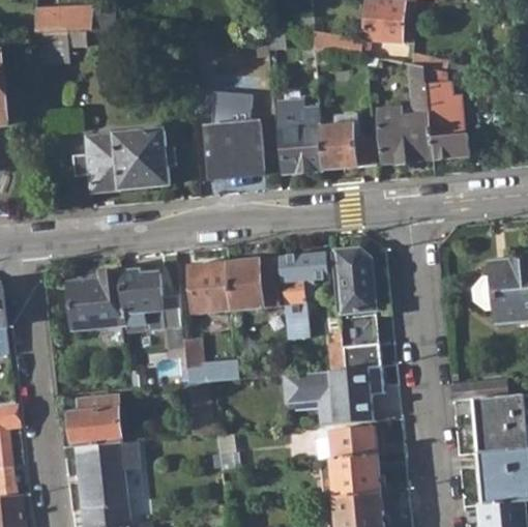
[(93,27),(113,28),(116,0),(95,0),(94,11),(93,27)]
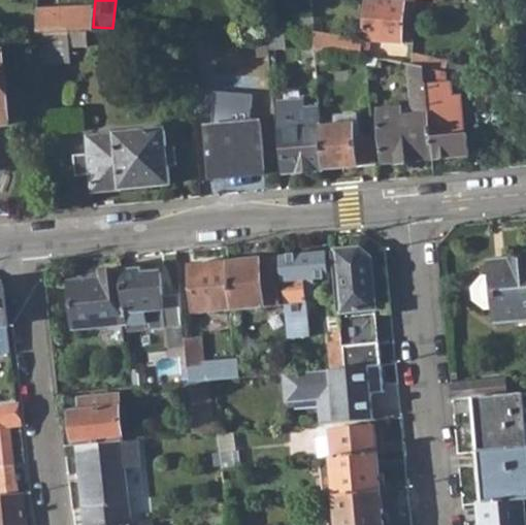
[(364,0),(361,38),(360,41),(359,53),(367,55),(369,38),(413,40),(415,6),(403,6),(404,0),(364,0)]
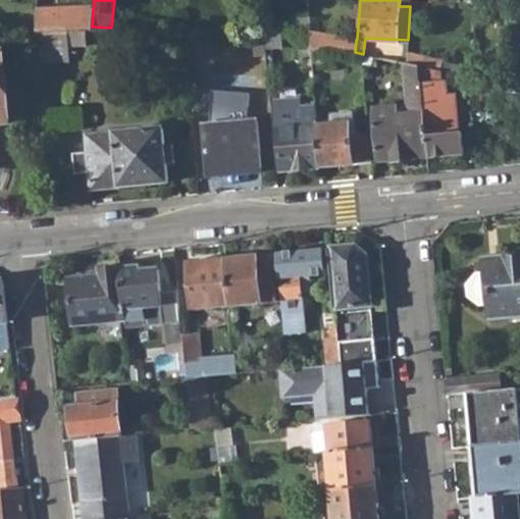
[(92,27),(93,11),(84,12),(83,5),(37,6),(36,29),(86,27),(92,27)]
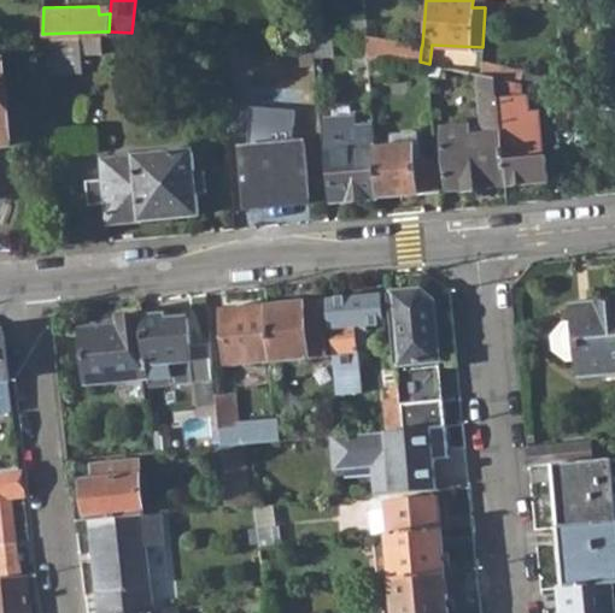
[(382,56),(420,62),(421,48),(379,41),(375,16),(365,16),(368,53),(382,56)]
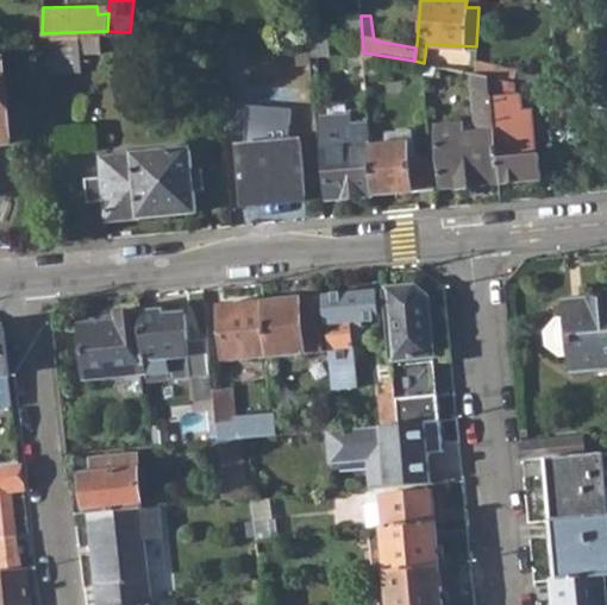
[(36,33),(39,73),(81,69),(80,51),(100,50),(100,31),(42,33),(36,33)]
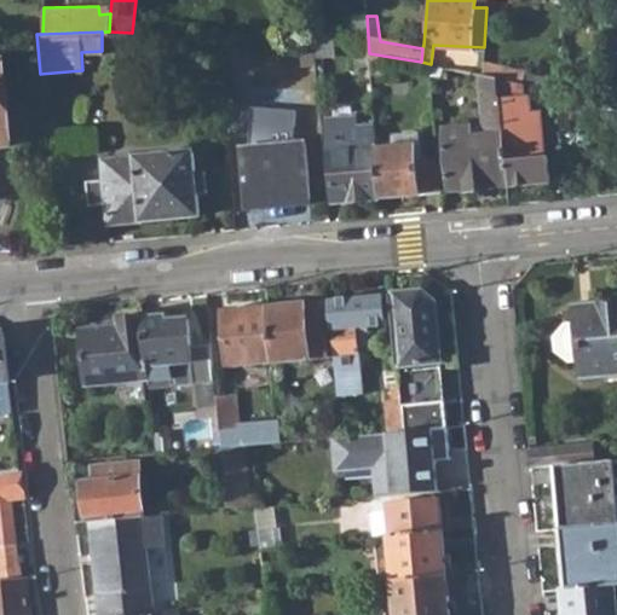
[(332,32),(313,32),(315,44),(315,52),(334,51),(332,32)]
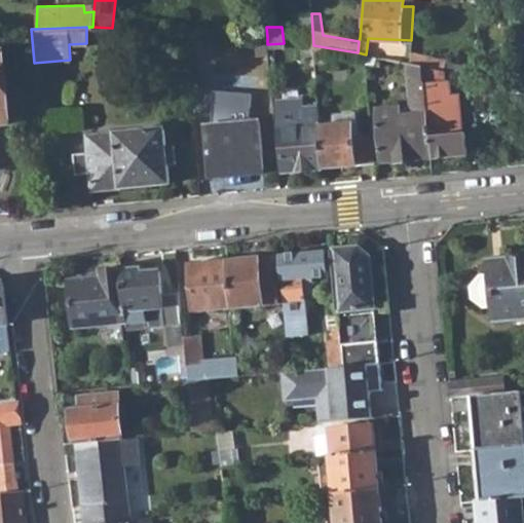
[(257,49),(268,50),(267,44),(267,37),(257,37),(257,49)]
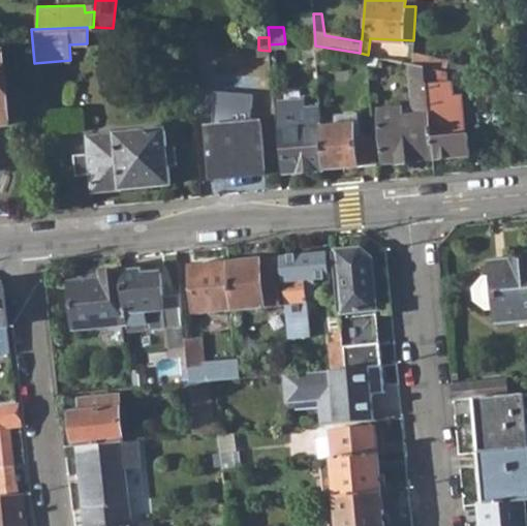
[(315,45),(317,62),(330,62),(328,48),(315,45)]
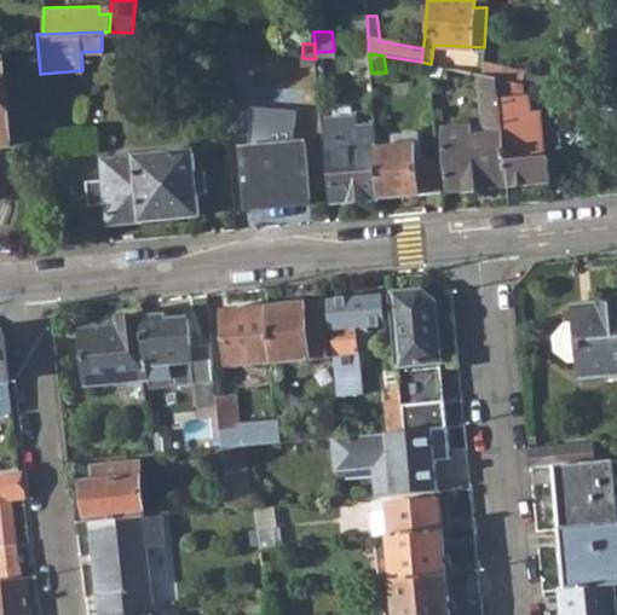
[(0,144),(12,144),(3,58),(0,58),(0,144)]
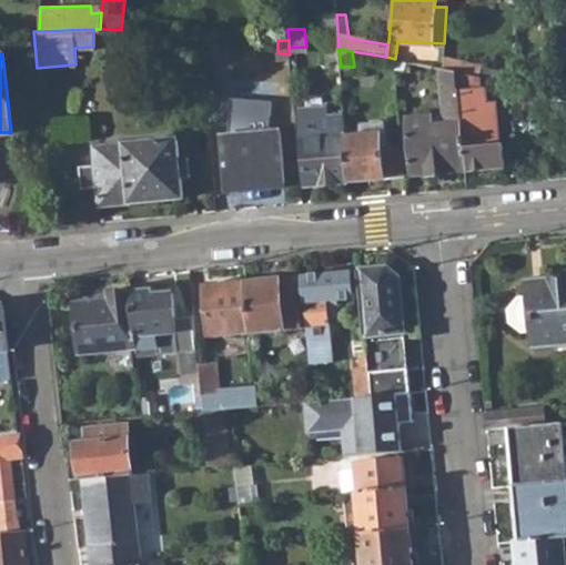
[(478,77),(508,86),(512,73),(444,53),(443,67),(443,68),(455,71),(478,77)]
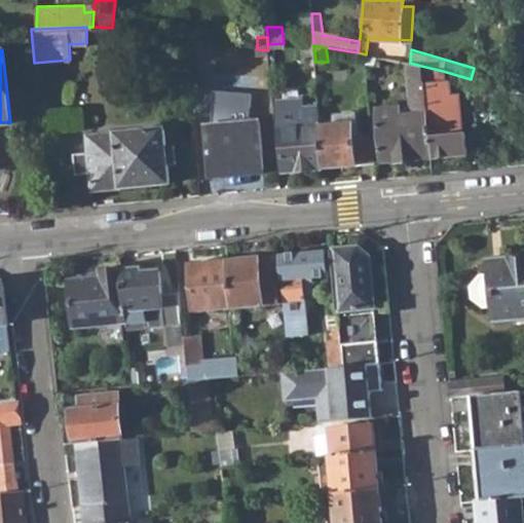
[(374,108),(379,160),(428,157),(421,66),(410,63),(410,62),(406,62),(411,113),(401,115),(399,106),(374,108)]
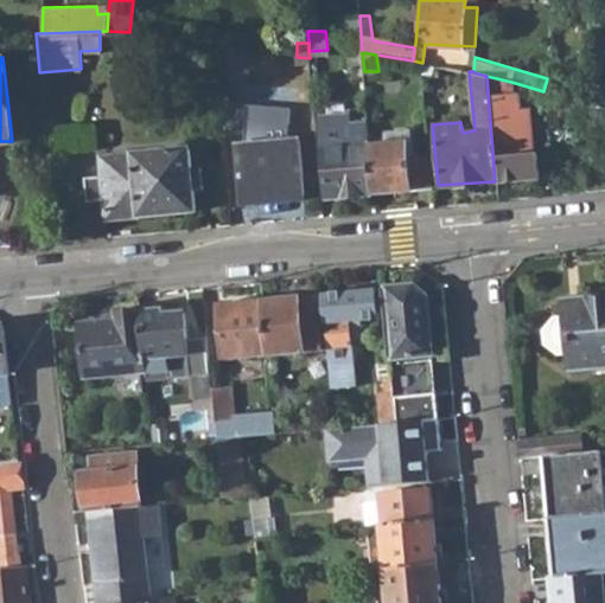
[(513,95),(511,82),(486,76),(495,181),(539,177),(537,154),(532,154),(527,109),(517,110),(516,95),(513,95)]
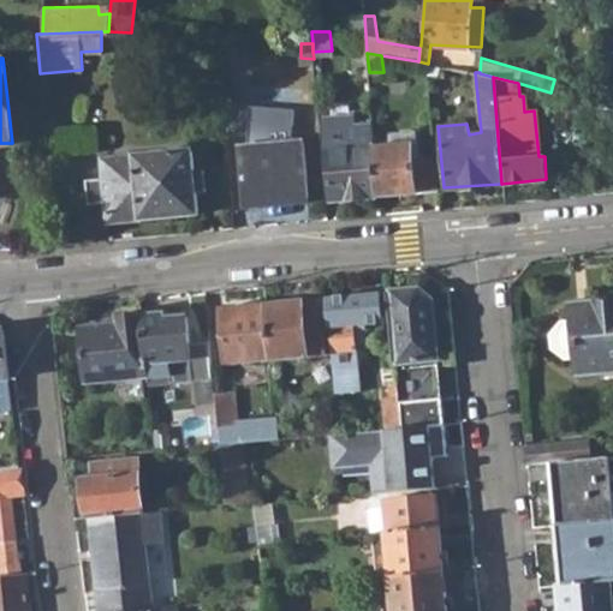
[(570,97),(589,102),(593,90),(573,84),(570,97)]
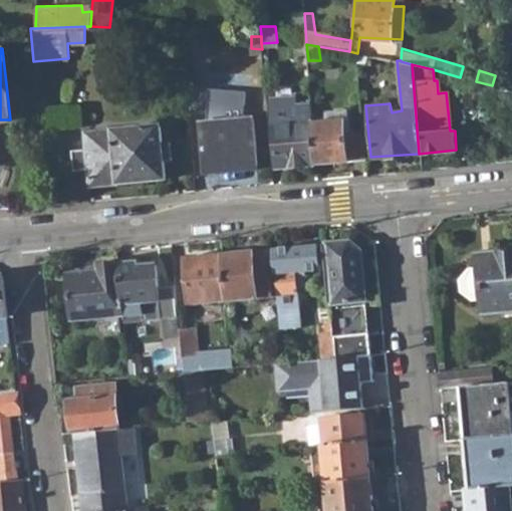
[(294,95),(269,96),(274,166),(313,163),(311,121),(310,101),(294,102),(294,95)]
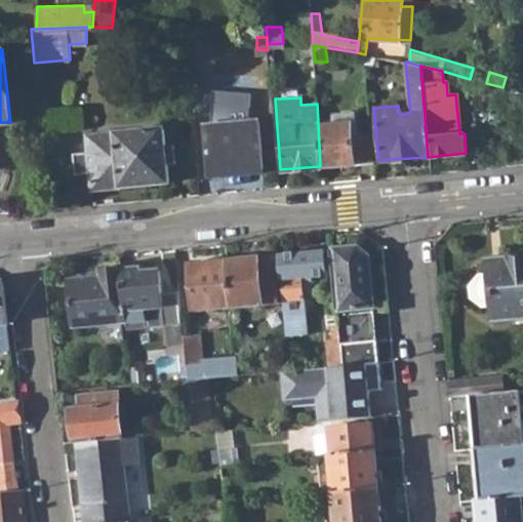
[(332,122),(318,124),(320,166),(371,162),(369,132),(352,133),(351,121),(355,119),(354,111),(331,113),(332,122)]
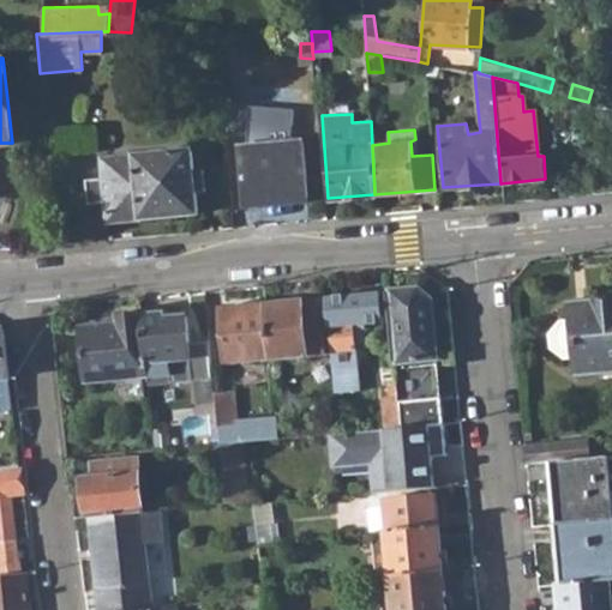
[(238,144),(244,200),(306,194),(300,138),(238,144)]
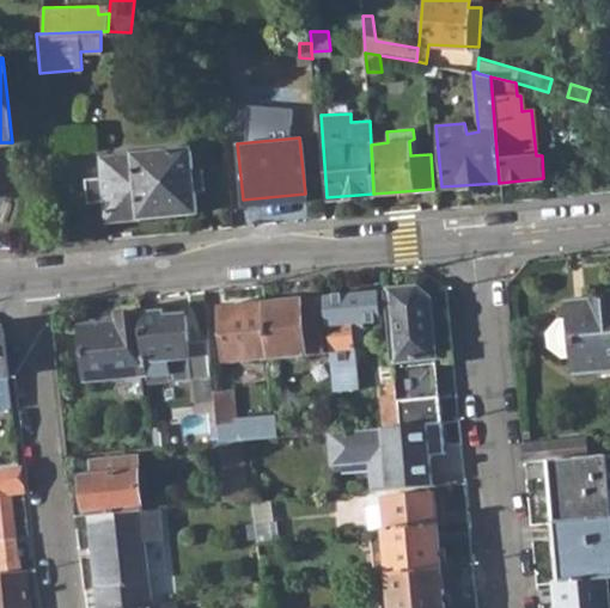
[(105,201),(107,220),(195,210),(190,148),(101,158),(102,176),(85,177),(87,201),(105,201)]
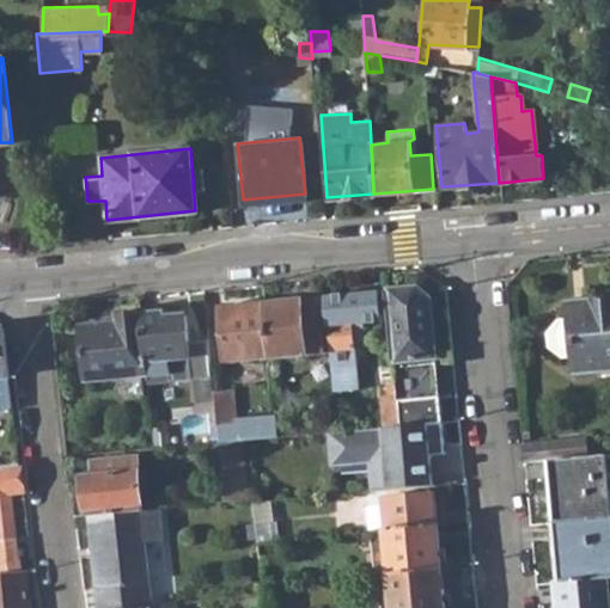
[(385,289),(391,358),(434,354),(427,299),(415,287),(385,289)]
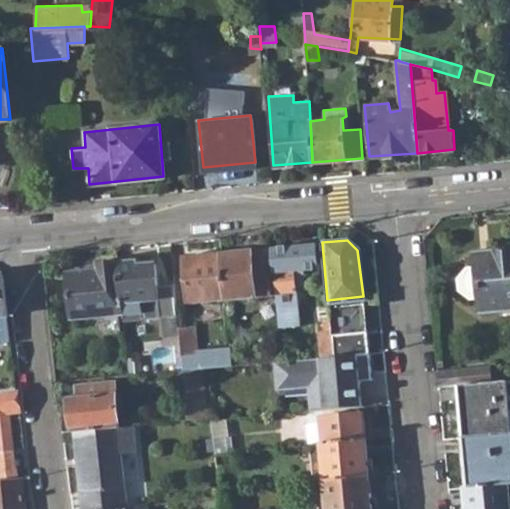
[(271,247),(276,298),(279,327),(295,326),(299,320),(295,285),(305,284),(302,269),(319,268),(315,243),(271,247)]
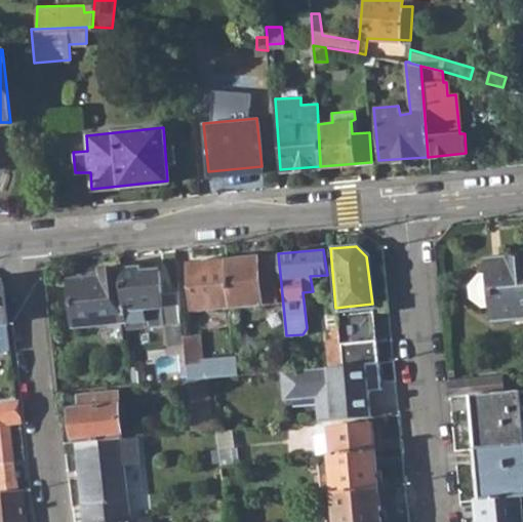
[(226,258),(231,306),(277,300),(273,253),(226,258)]
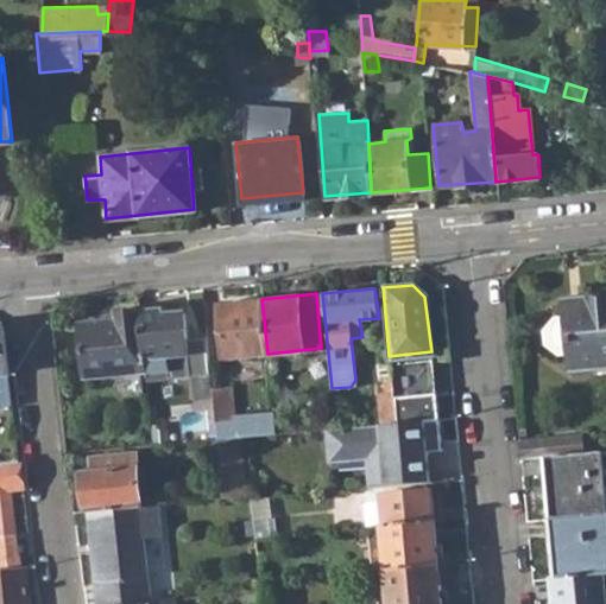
[(570,353),(572,367),(605,363),(605,294),(565,299),(566,315),(554,317),(542,331),(544,345),(557,353),(570,353)]
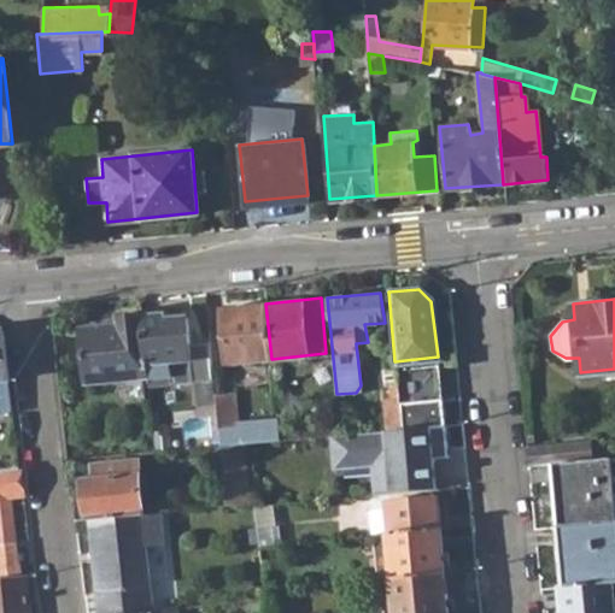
[(235,361),(235,371),(258,370),(257,359),(271,359),(265,304),(220,307),(226,363),(235,361)]
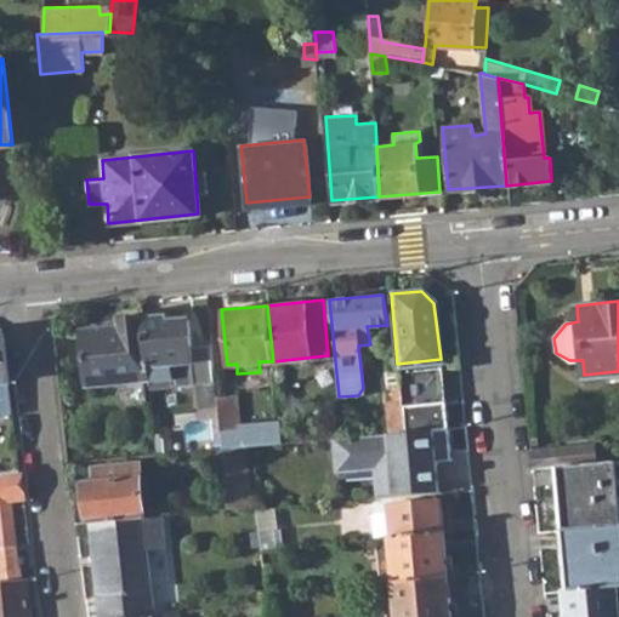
[(87,384),(147,378),(141,315),(118,318),(118,325),(84,329),(87,384)]
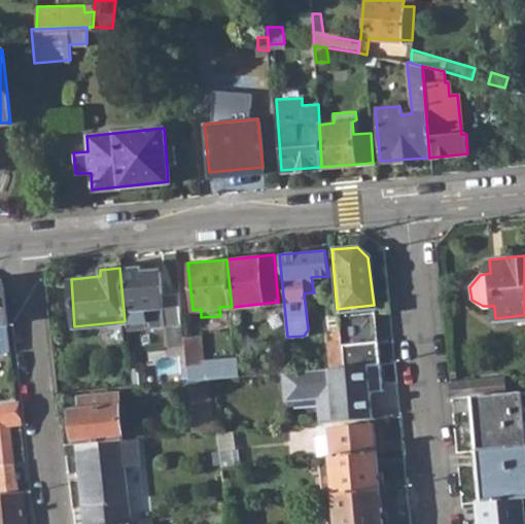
[(125,321),(127,328),(146,326),(144,314),(159,312),(158,307),(163,306),(159,270),(140,273),(139,268),(119,268),(125,321)]
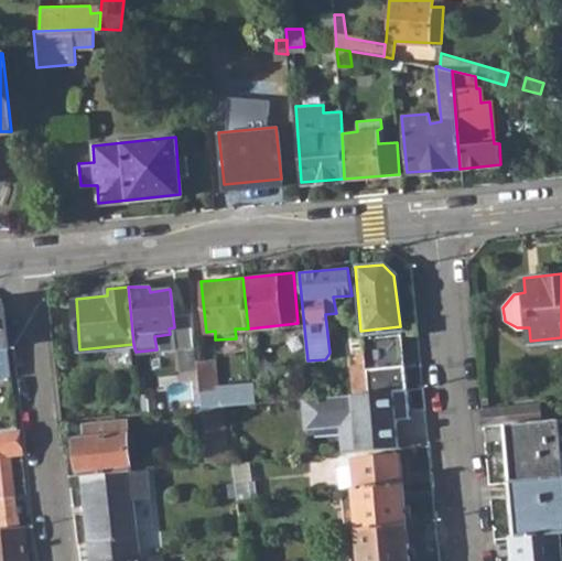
[(364,364),(364,368),(403,364),(400,334),(361,337),(364,364)]
